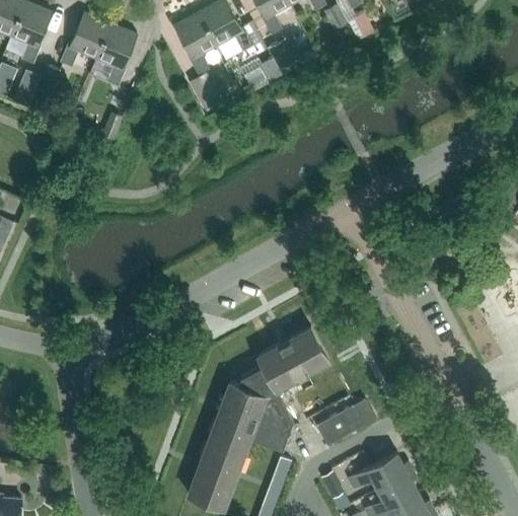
[(0,30),(10,35),(24,0),(23,0),(0,0),(0,30)]
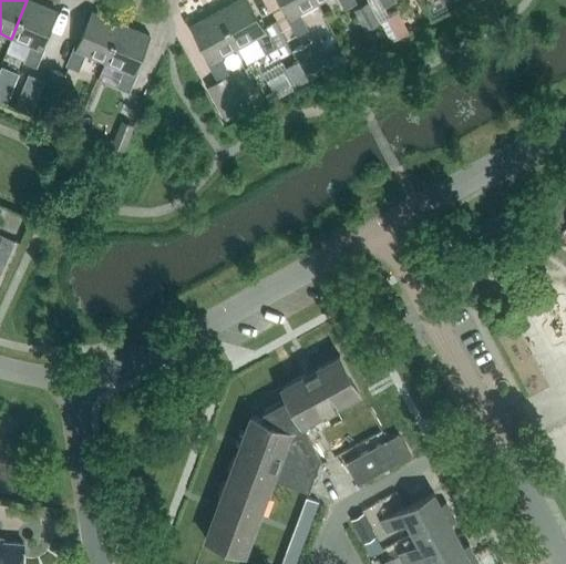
[(55,12),(27,0),(11,39),(30,47),(23,64),(35,70),(44,49),(41,48),(55,12)]
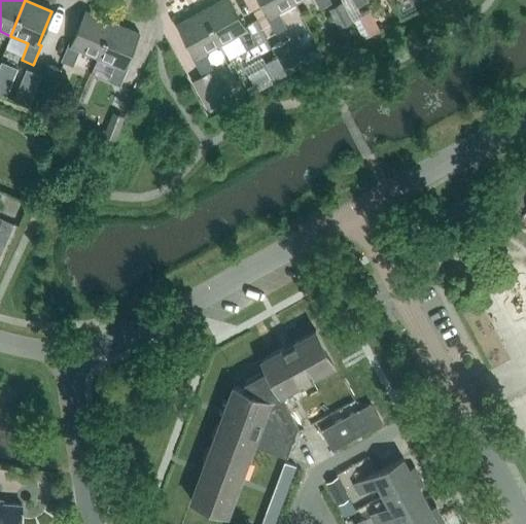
[(226,0),(221,0),(201,11),(220,45),(237,36),(245,51),(256,45),(246,27),(243,29),(226,0)]
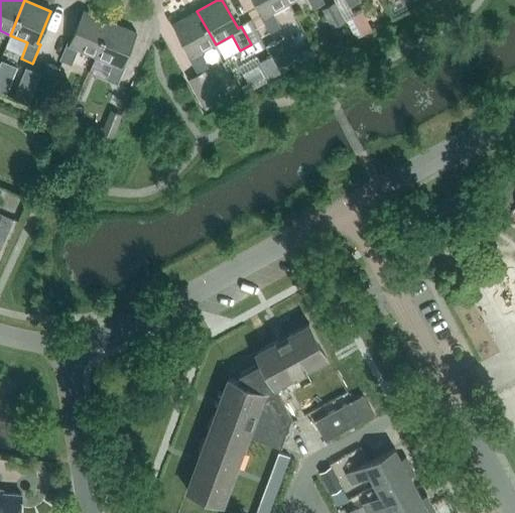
[(282,0),(252,0),(261,15),(259,17),(268,34),(279,28),(271,13),(285,5),(282,0)]
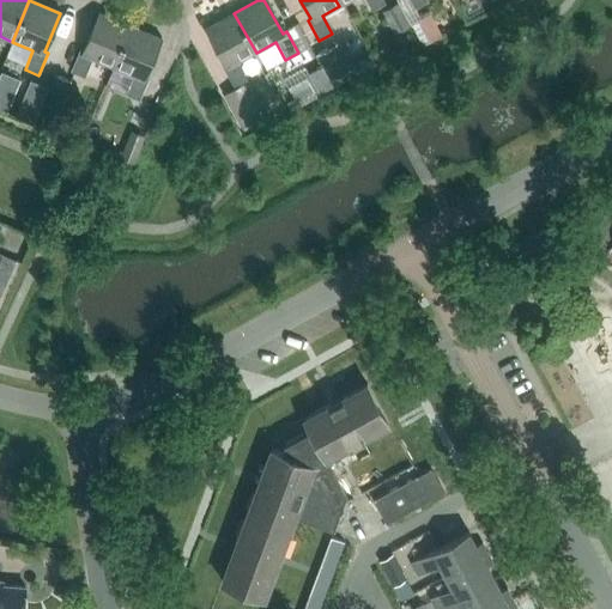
[(335,0),(339,6),(350,0),(364,0),(371,12),(385,5),(381,0),(335,0)]
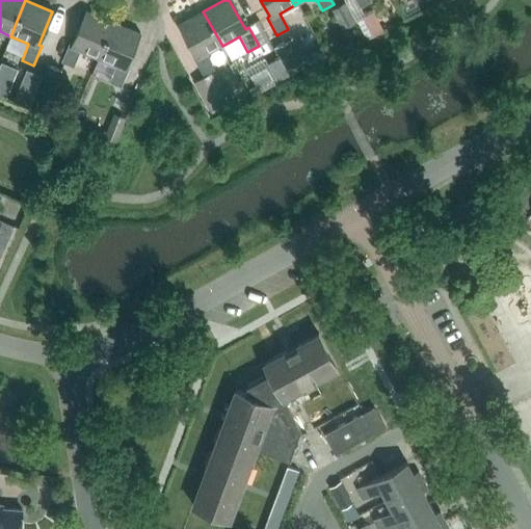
[(354,0),(360,8),(371,3),(369,0),(354,0)]
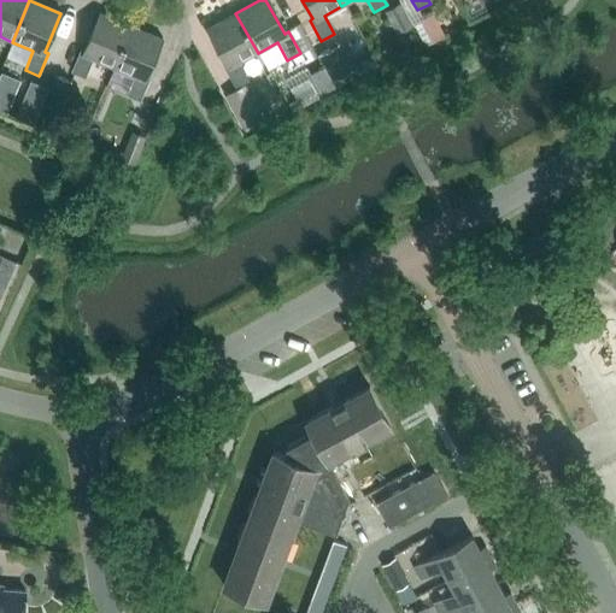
[(385,13),(397,36),(412,28),(399,5),(385,13)]
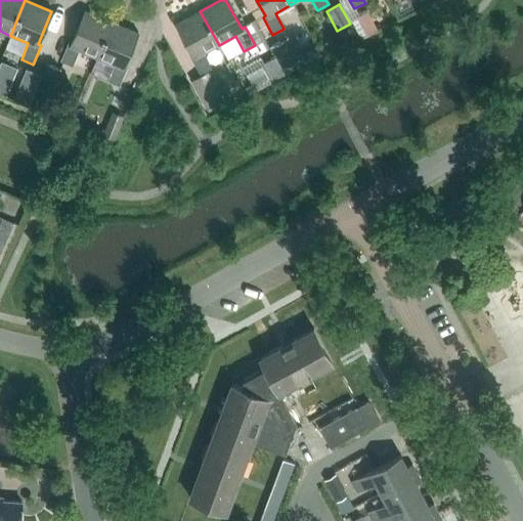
[(202,54),(219,45),(200,11),(175,26),(191,56),(189,57),(200,76),(210,70),(202,54)]
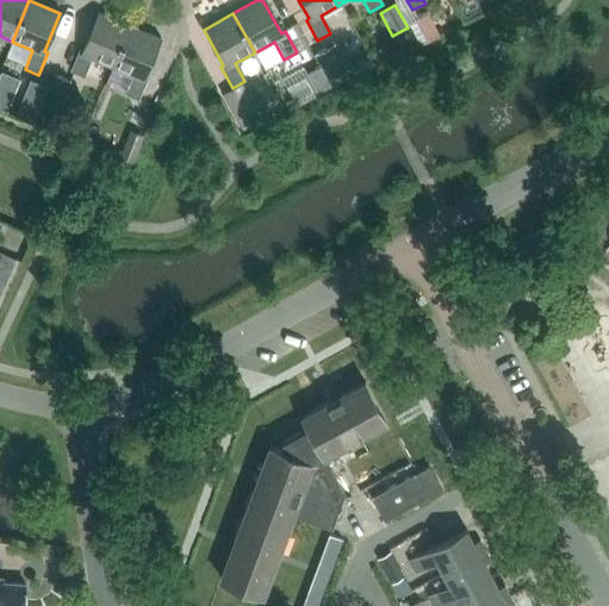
[(91,60),(113,68),(130,27),(98,14),(82,51),(79,50),(70,73),(84,77),(91,60)]
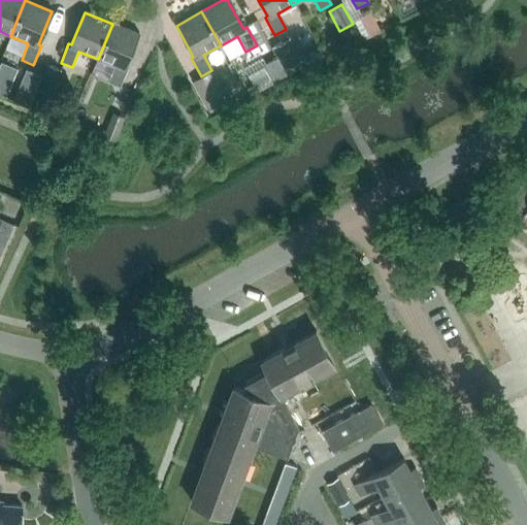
[(112,24),(98,59),(114,65),(107,81),(121,87),(128,68),(125,67),(138,34),(112,24)]
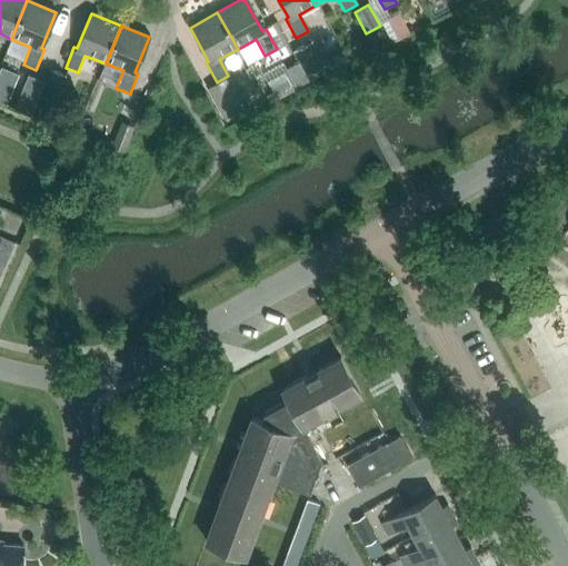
[(312,41),(292,52),(306,77),(327,65),(312,41)]
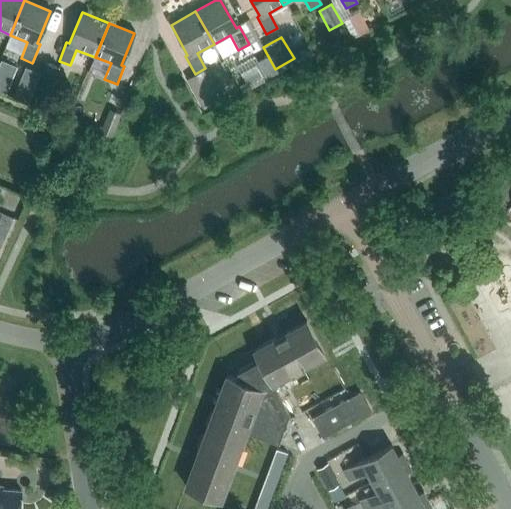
[(269,58),(258,64),(267,81),(278,76),(269,58)]
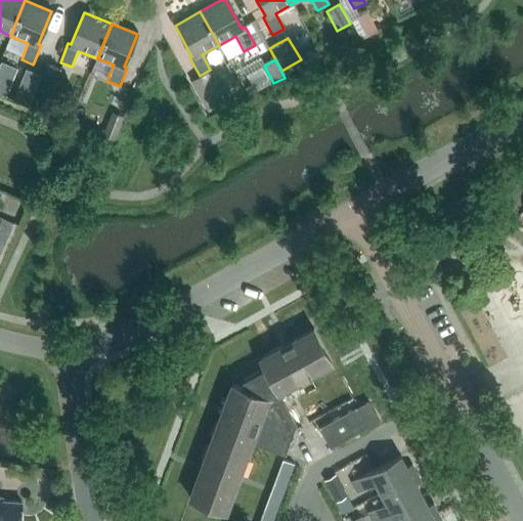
[(36,90),(49,95),(59,72),(46,66),(36,90)]
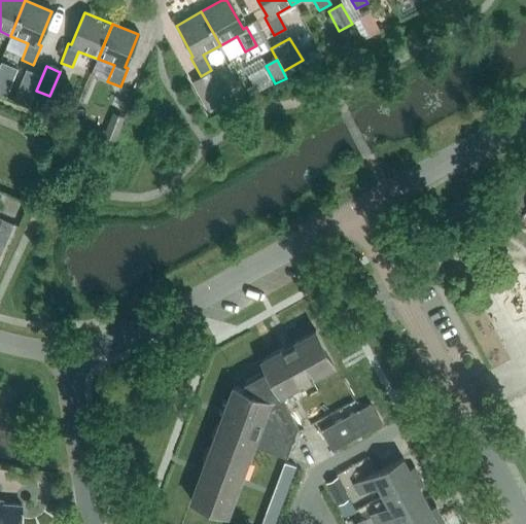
[(225,106),(209,73),(191,82),(208,114),(225,106)]
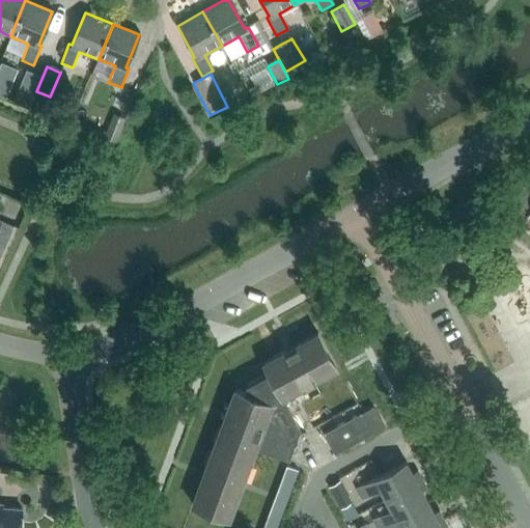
[(120,132),(108,127),(104,139),(115,143),(120,132)]
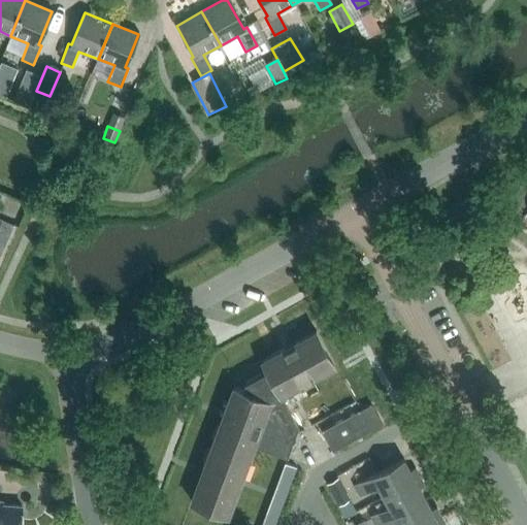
[(0,257),(13,226),(0,220),(0,257)]
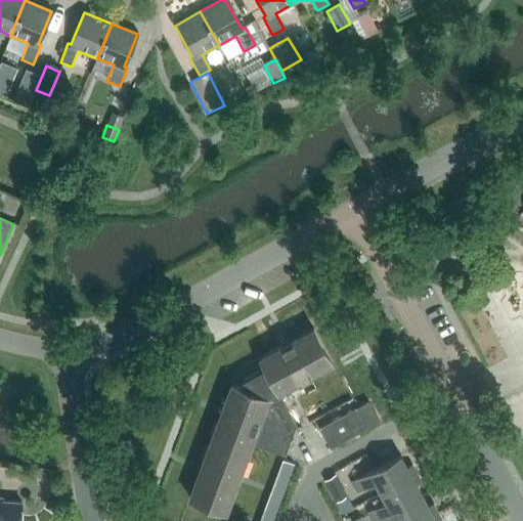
[(240,389),(231,385),(189,500),(225,513),(251,444),(285,457),(297,425),(278,393),(332,364),(313,330),(259,359),(264,368),(243,381),(240,389)]
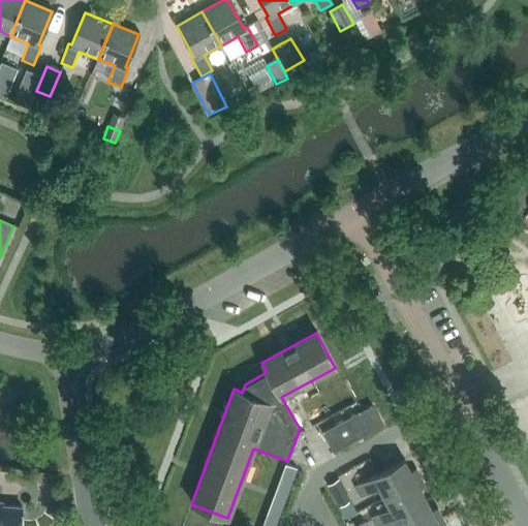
[(371,406),(360,412),(321,433),(333,454),(381,427),(371,406)]
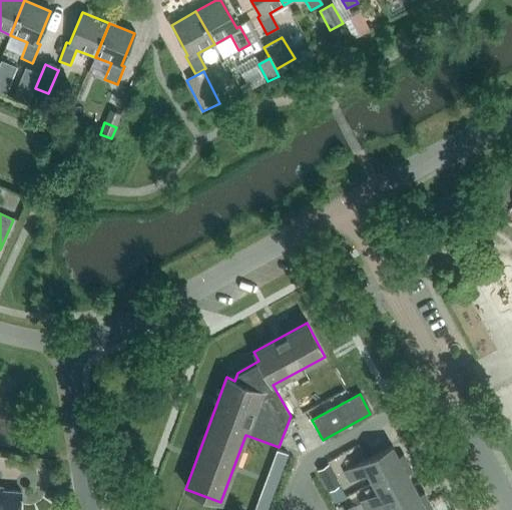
[(372,483),(407,464),(403,456),(398,459),(391,447),(343,473),(348,483),(366,473),(372,483)]
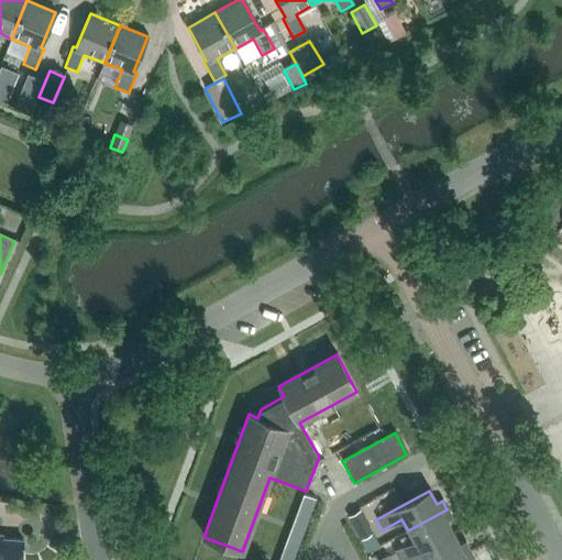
[(304,496),(279,559),(293,559),(316,500),(304,496)]
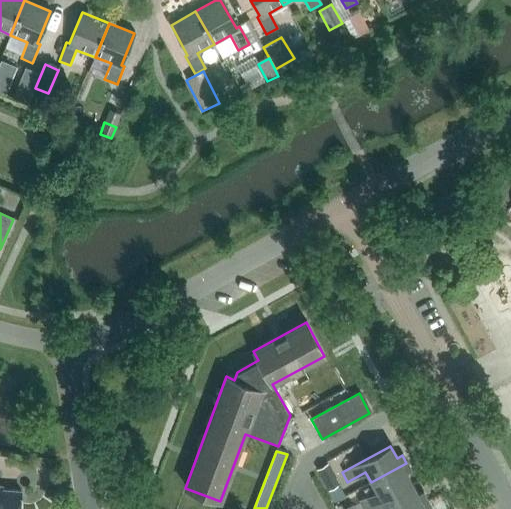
[(359,502),(362,508),(369,508),(411,485),(405,474),(410,471),(406,463),(371,482),(376,493),(359,502)]
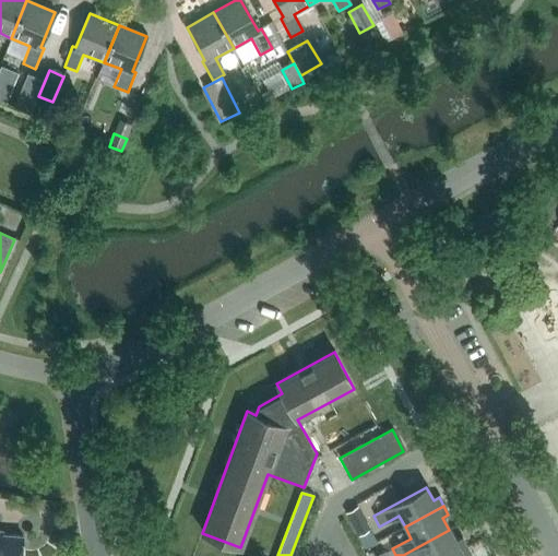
[(369,531),(356,508),(344,515),(357,537),(369,531)]
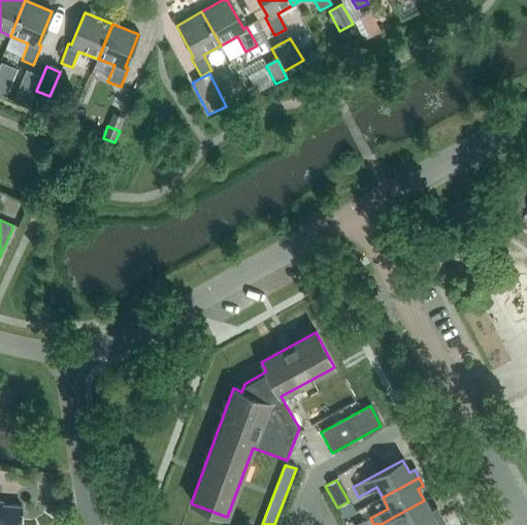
[(431,512),(424,500),(381,524),(427,524),(440,517),(436,509),(431,512)]
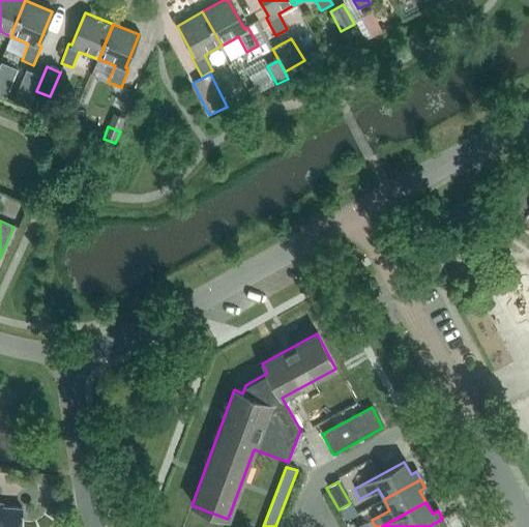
[(1,505),(0,504),(0,526),(19,526),(21,509),(1,508),(1,505)]
